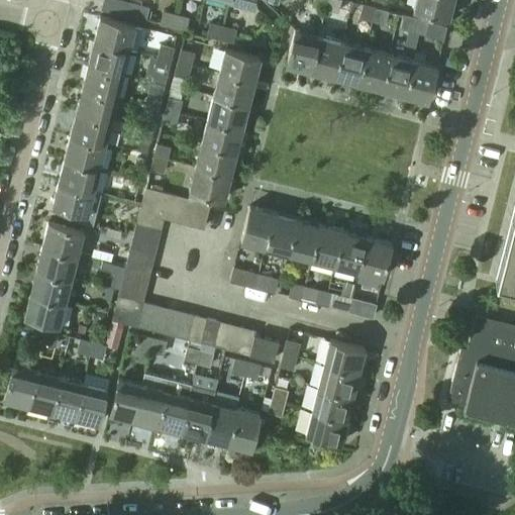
[(105,0),(103,10),(134,18),(137,6),(114,0),(105,0)]
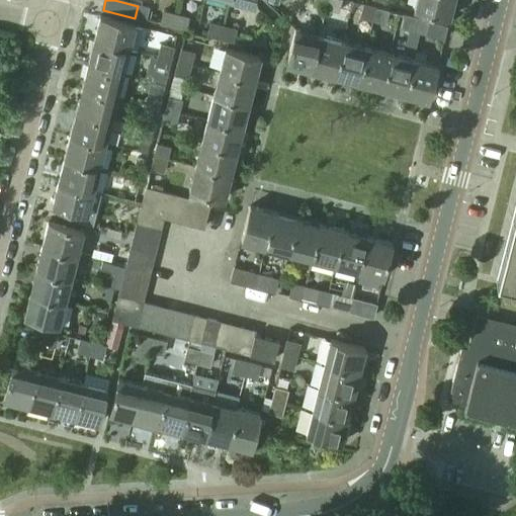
[(316,0),(315,7),(327,10),(329,0),(316,0)]
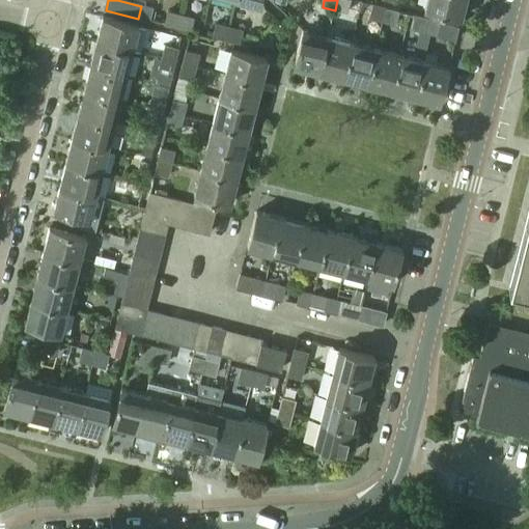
[(337,0),(335,10),(349,14),(352,0),(350,0),(337,0)]
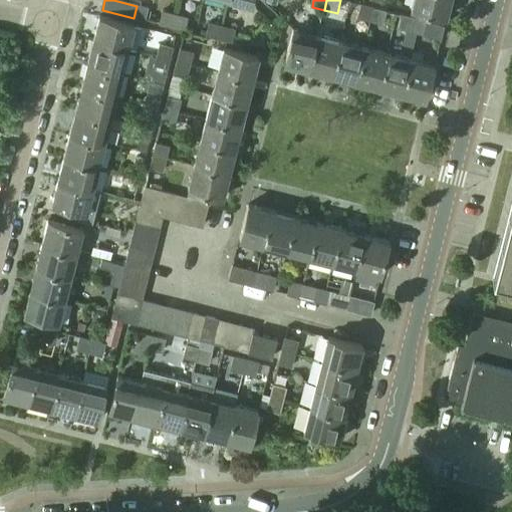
[(414,0),(412,10),(447,19),(451,0),(414,0)]
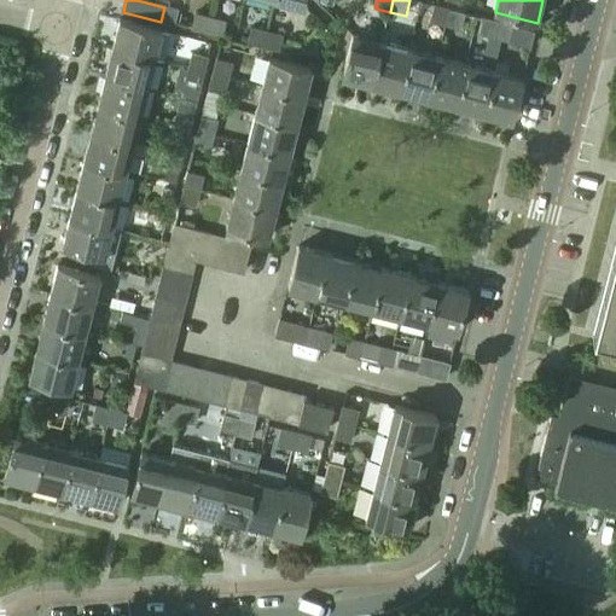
[(161,22),(175,25),(179,11),(164,7),(161,22)]
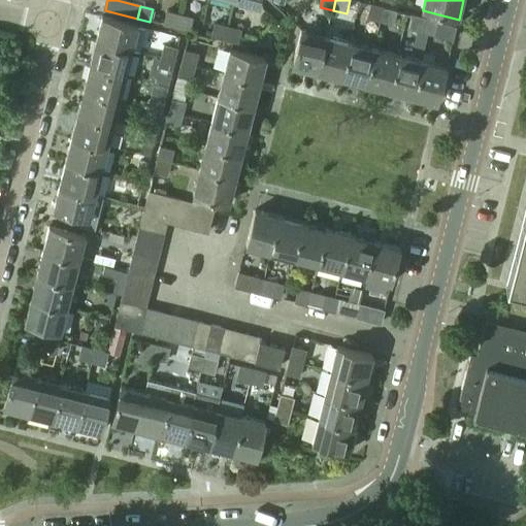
[(369,19),(382,23),(385,9),(372,6),(369,19)]
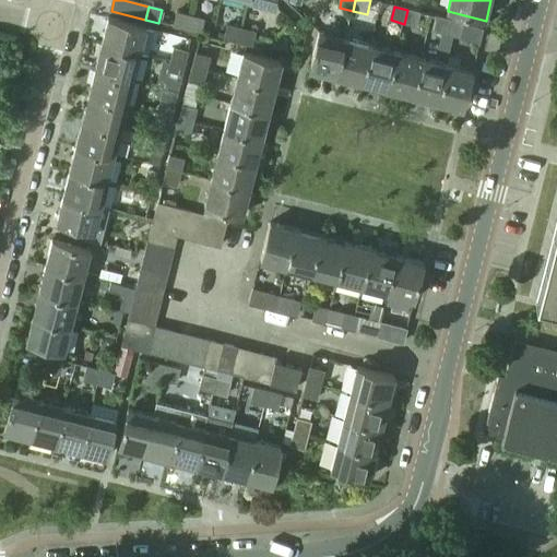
[(404,24),(417,27),(421,13),(407,10),(404,24)]
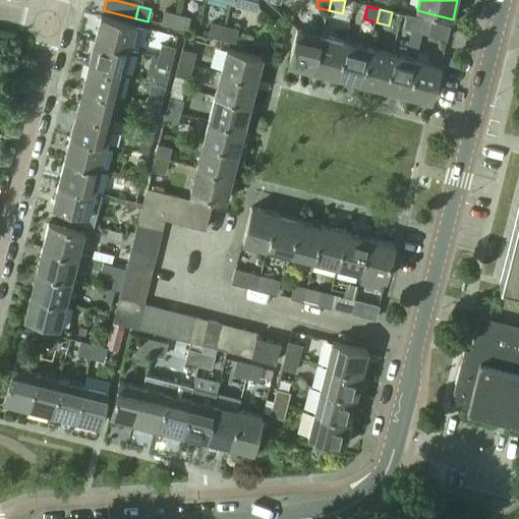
[(163,25),(175,29),(178,16),(166,12),(163,25)]
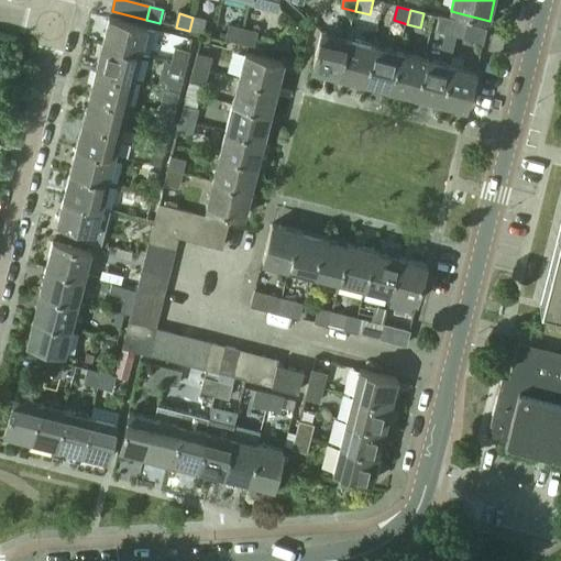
[(189,31),(204,34),(207,21),(193,18),(189,31)]
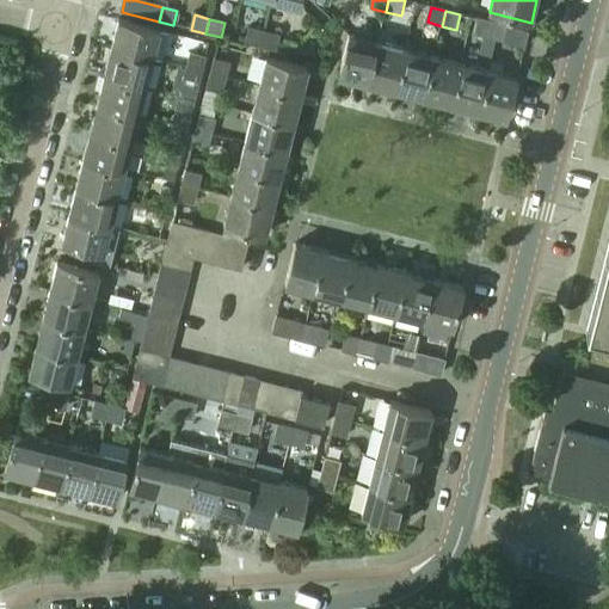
[(474,34),(488,38),(492,23),(478,19),(474,34)]
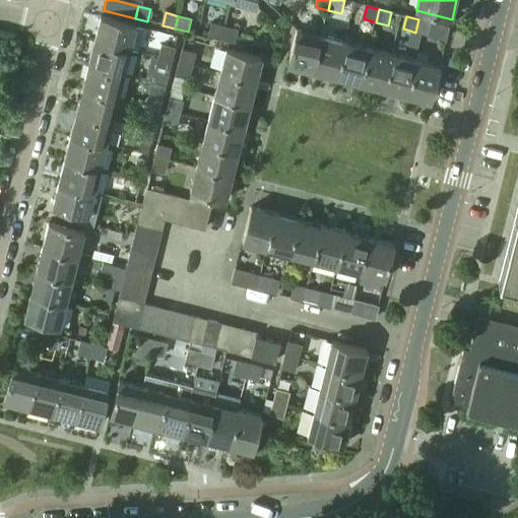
[(95,43),(131,51),(138,53),(144,29),(102,18),(95,43)]
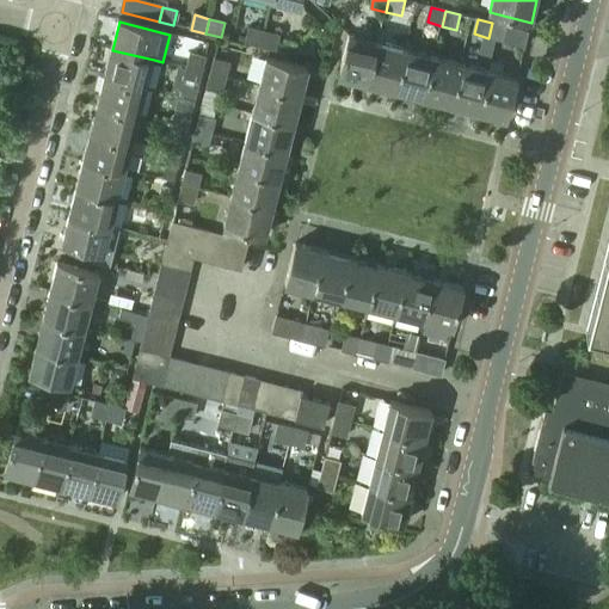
[(488,38),(526,47),(529,32),(492,23),(488,38)]
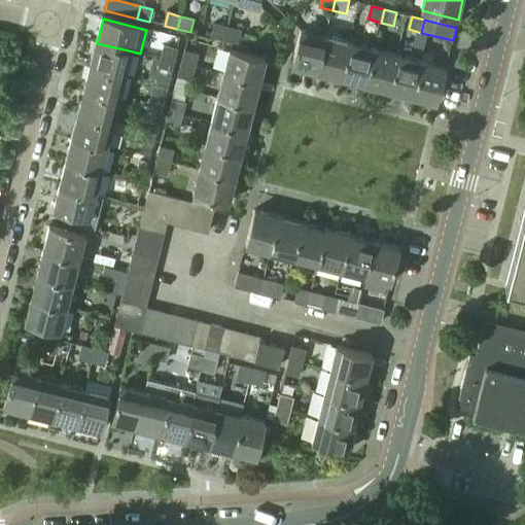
[(213,38),(225,41),(229,28),(216,25),(213,38)]
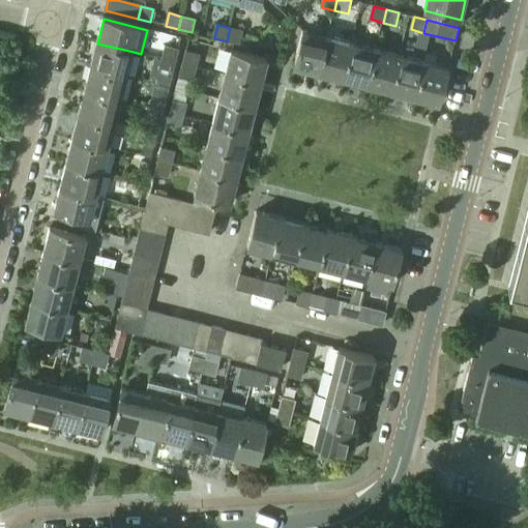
[(227,41),(239,45),(242,31),(230,28),(227,41)]
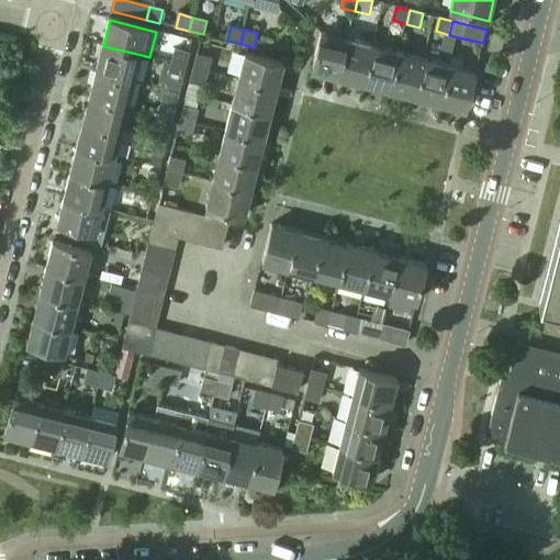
[(312,71),(338,78),(347,40),(322,33),(312,71)]
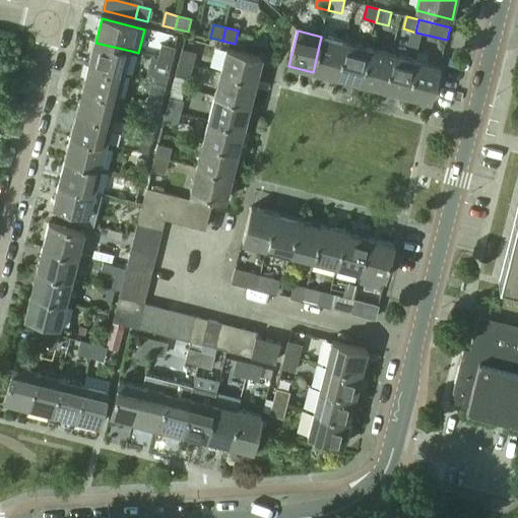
[(313,72),(336,78),(345,43),(321,37),(313,72)]
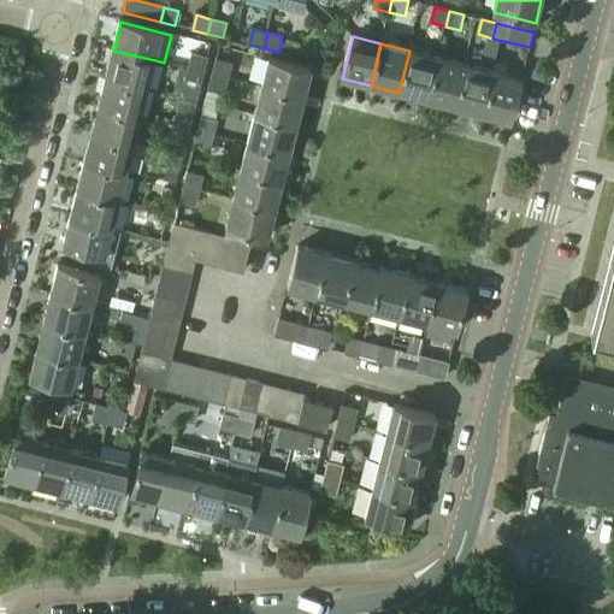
[(106,78),(148,89),(155,60),(113,51),(106,78)]
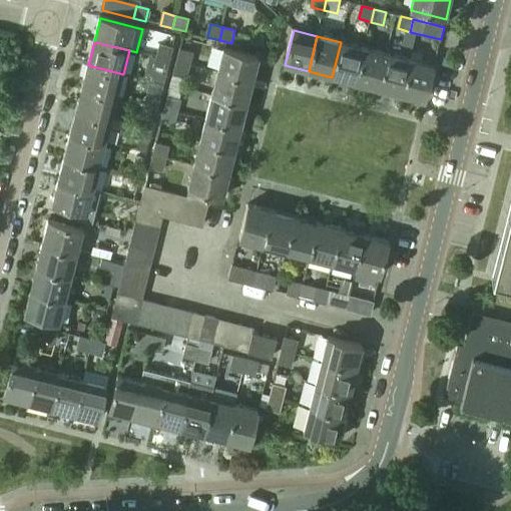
[(332,77),(355,83),(364,48),(341,42),(332,77)]
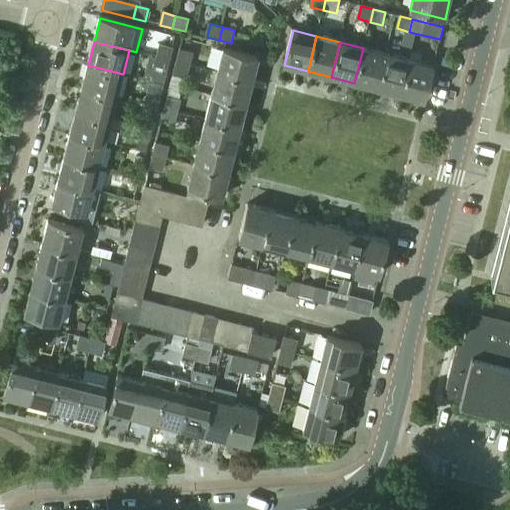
[(157,58),(170,61),(173,49),(160,45),(157,58)]
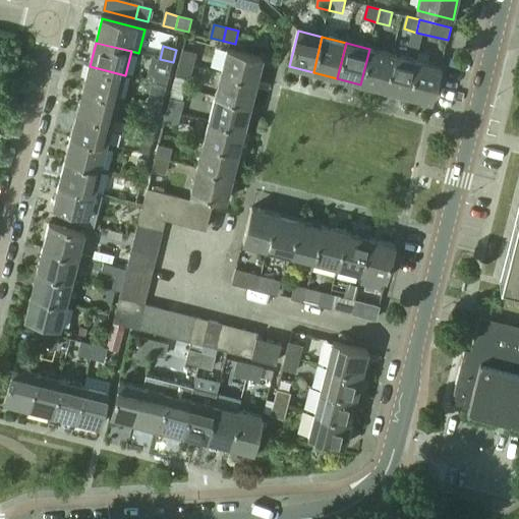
[(360,84),(384,91),(393,55),(369,49),(360,84)]
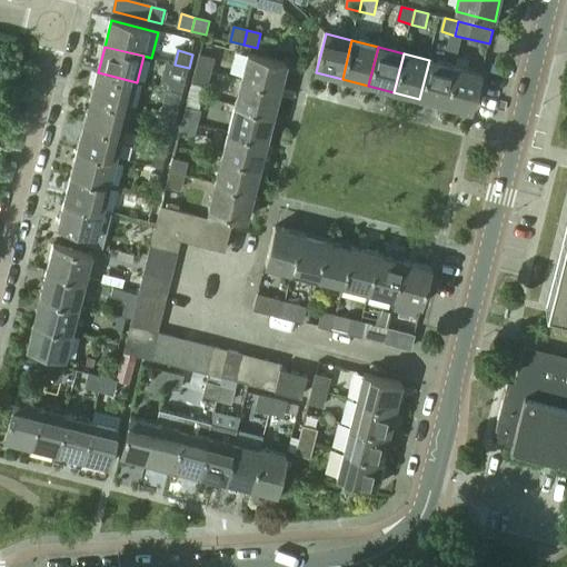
[(249,55),(242,81),(280,91),(288,65),(249,55)]
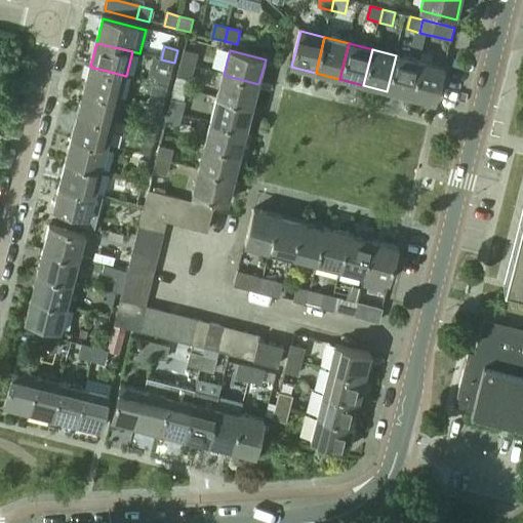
[(182,65),(195,68),(198,55),(186,52),(182,65)]
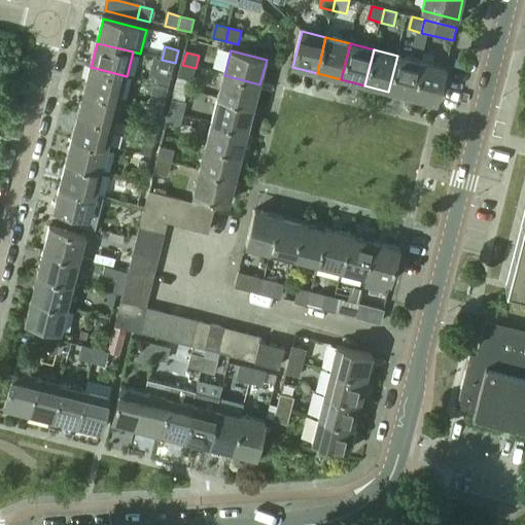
[(413,97),(436,104),(446,68),(432,64),(434,55),(424,53),(422,62),(421,62),(413,97)]
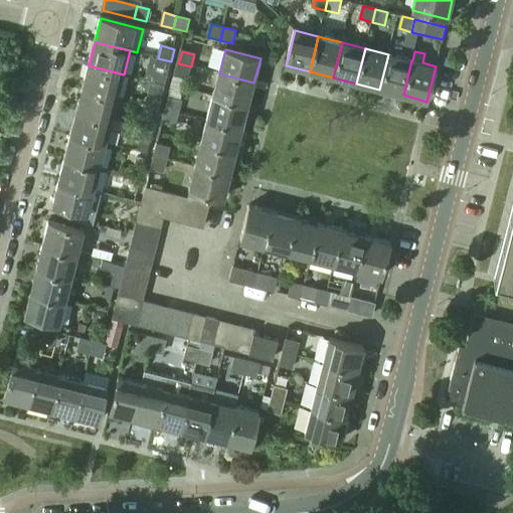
[(379,90),(403,95),(411,60),(388,54),(379,90)]
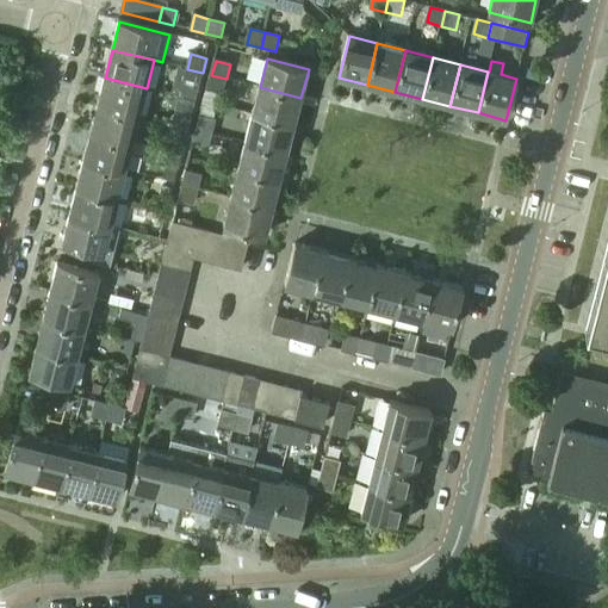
[(184,84),(199,87),(203,73),(187,69),(184,84)]
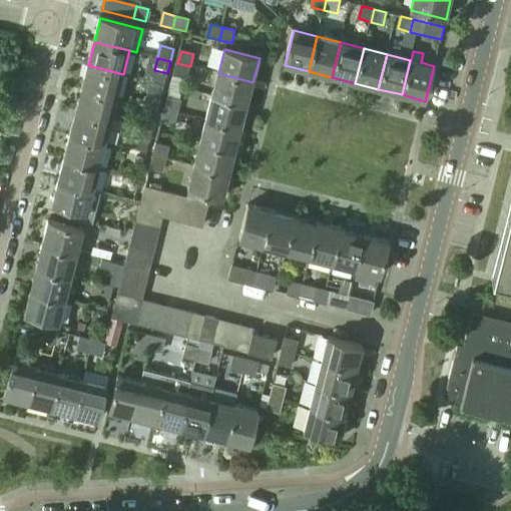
[(174,75),(187,78),(190,66),(177,63),(174,75)]
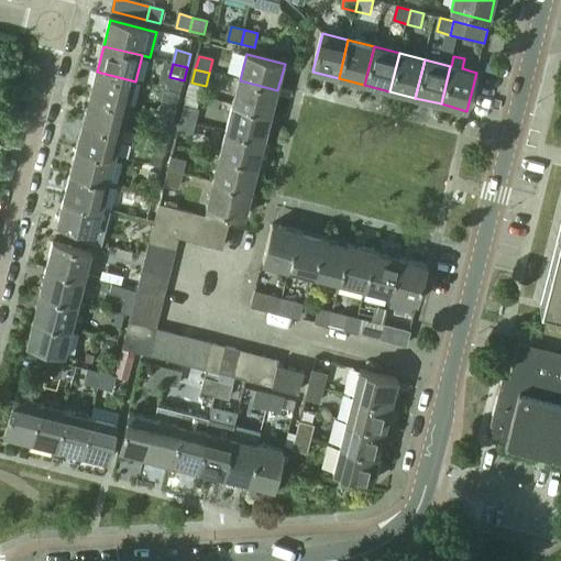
[(90,97),(129,107),(135,81),(97,72),(90,97)]
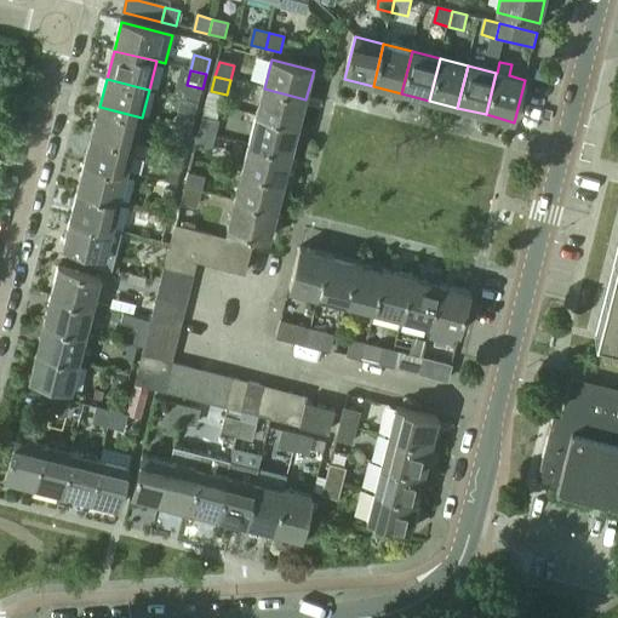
[(264,89),(257,116),(299,127),(305,99),(264,89)]
